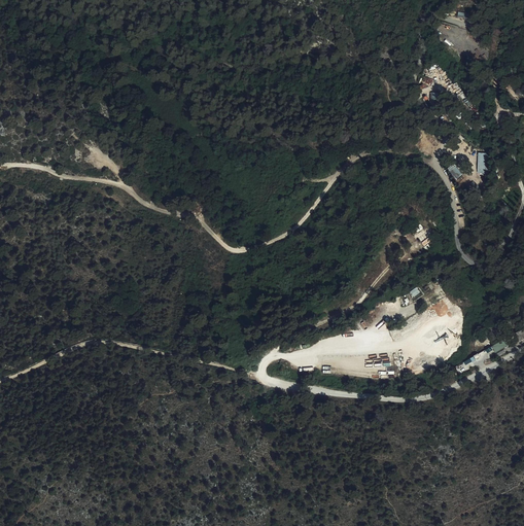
[(417,79),(423,83),(427,78),(422,73),(417,79)]
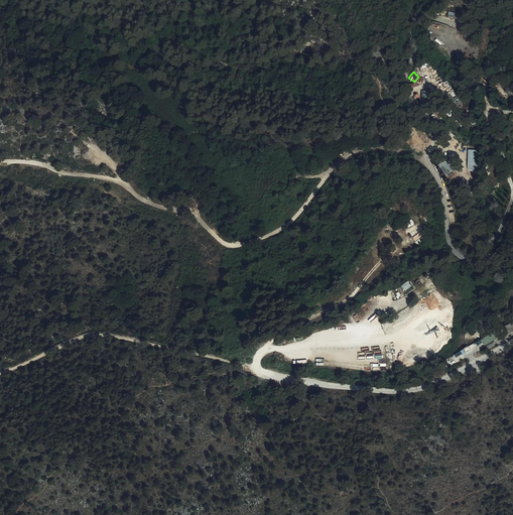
[(419,90),(419,101),(428,101),(428,89),(419,90)]
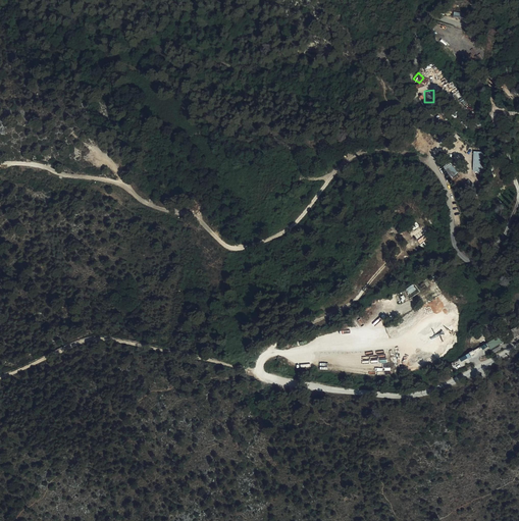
[(480,167),(481,152),(471,151),(470,167),(480,167)]
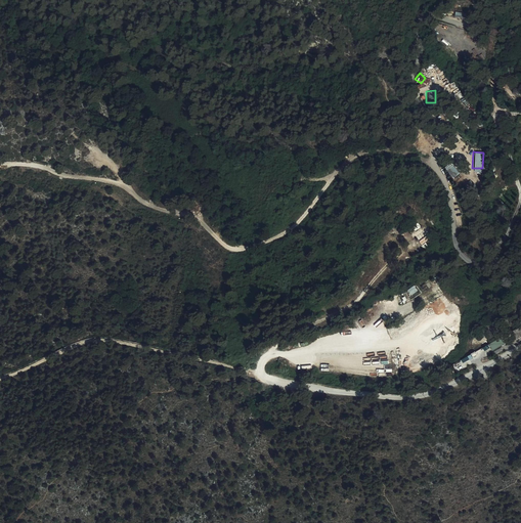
[(452,170),(447,164),(443,167),(448,173),(452,170)]
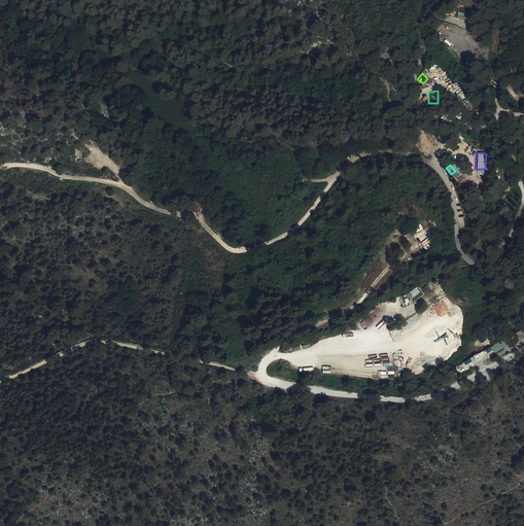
[(474,187),(476,184),(470,181),(468,183),(467,181),(463,186),(476,198),(480,194),(479,191),(481,189),(479,187),(477,190),(474,187)]
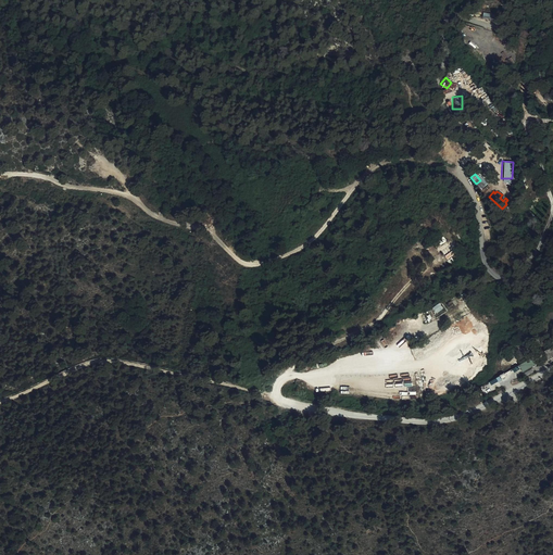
[(448,238),(438,244),(444,253),(454,247),(448,238)]
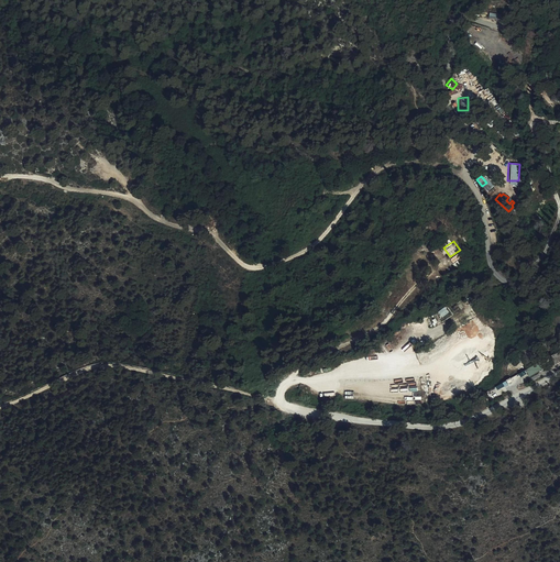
[(559,348),(549,353),(552,362),(559,357),(559,348)]
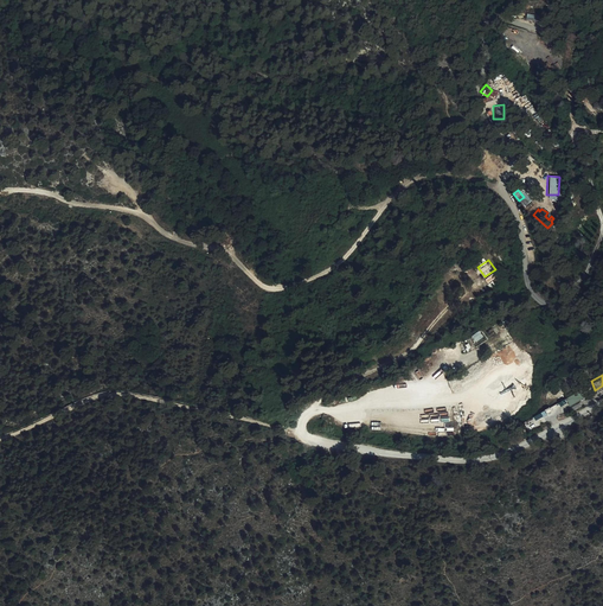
[(584,390),(566,399),(571,407),(589,399),(584,390)]
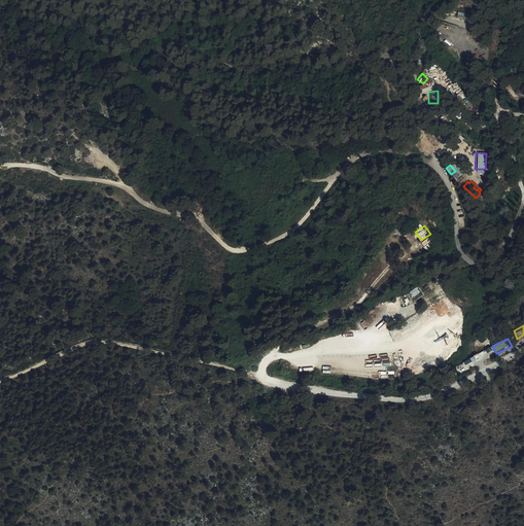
[(484,359),(481,352),(468,358),(472,364),(484,359)]
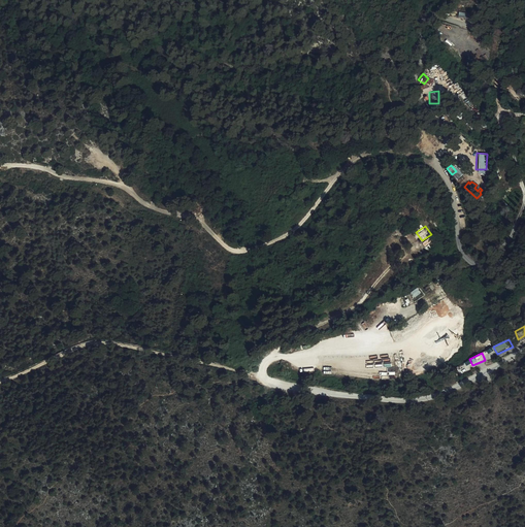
[(418,363),(425,363),(424,354),(417,355),(418,363)]
